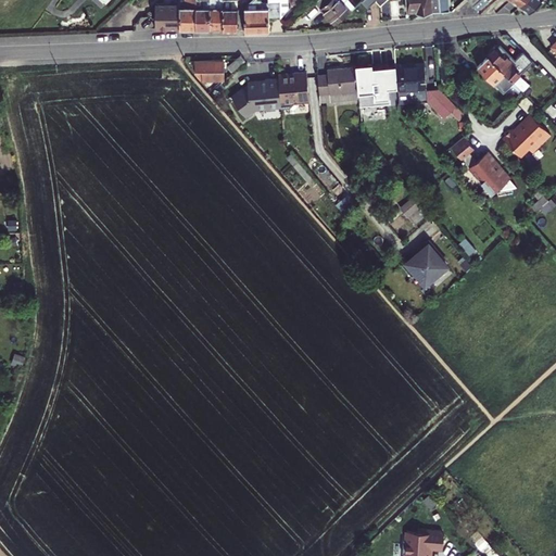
[(186,0),(186,5),(179,5),(179,2),(178,2),(178,13),(172,13),(172,28),(197,28),(196,0),(186,0)]
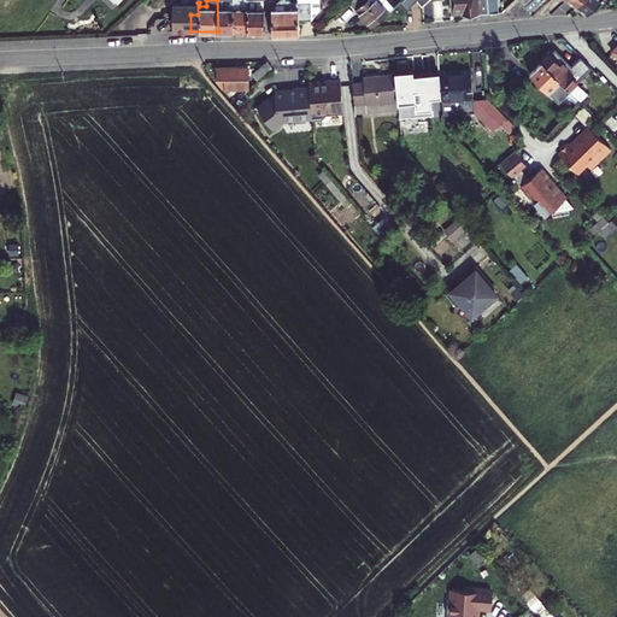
[(217,0),(218,31),(233,31),(233,0),(217,0)]
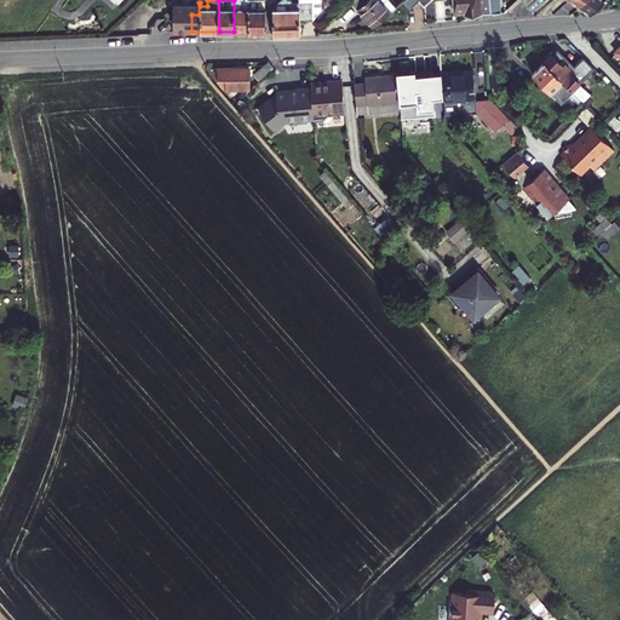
[(234,0),(234,32),(248,32),(248,0),(234,0)]
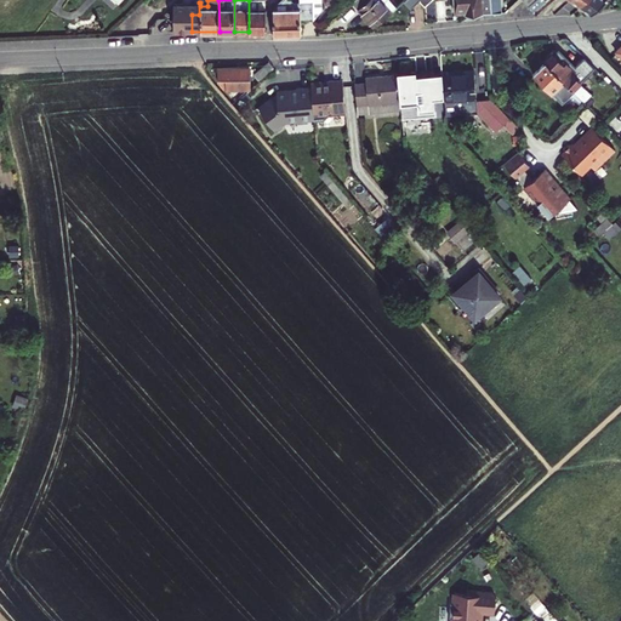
[(249,0),(249,32),(273,32),(273,9),(265,9),(263,0),(249,0)]
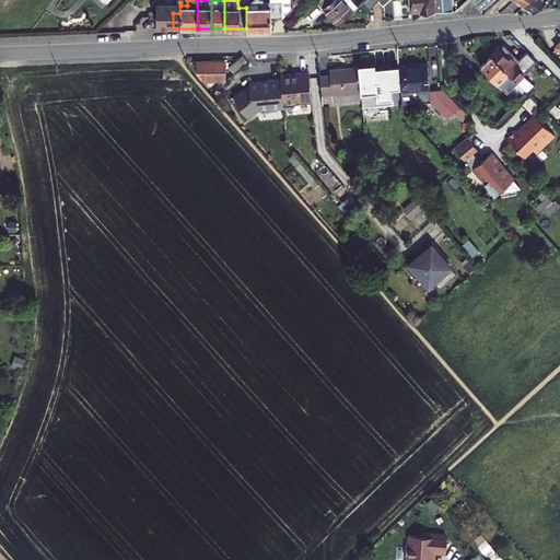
[(246,8),(246,28),(246,31),(270,30),(270,16),(281,16),(281,8),(289,8),(288,0),(269,0),(269,1),(265,1),(263,0),(252,0),(246,6),(246,8)]
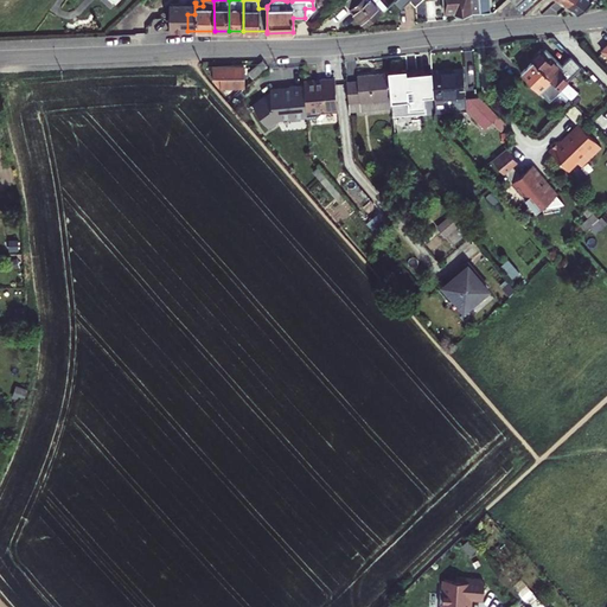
[(345,0),(344,1),(364,25),(381,10),(371,0),(345,0)]
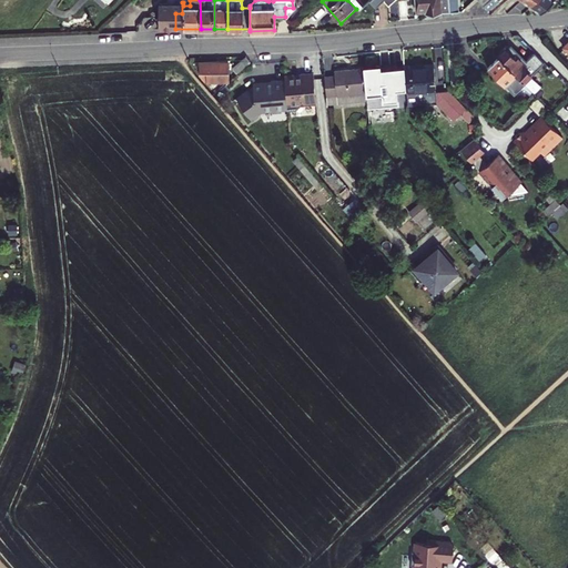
[(415,0),(416,11),(426,10),(430,9),(430,12),(458,10),(456,0),(415,0)]
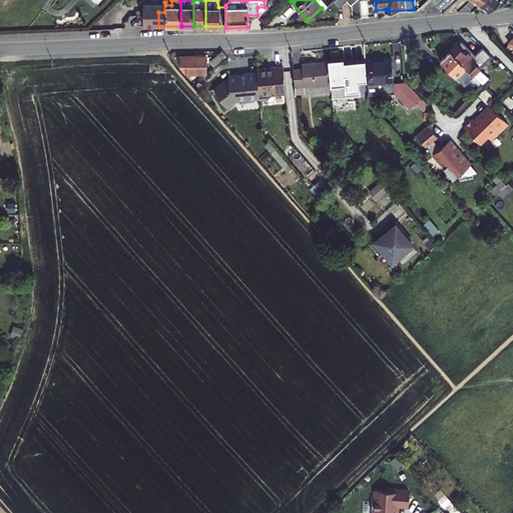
[(441,0),(436,5),(439,9),(450,0),(449,0),(441,0)]
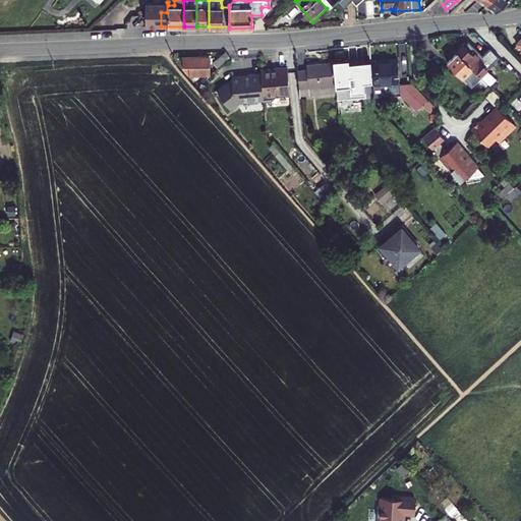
[(496,11),(508,0),(491,0),(486,5),(496,11)]
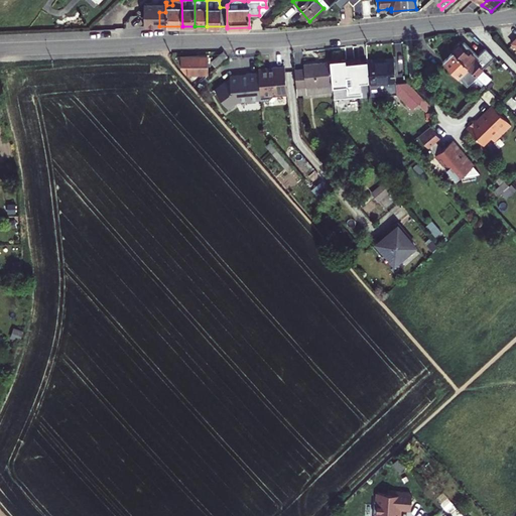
[(165,12),(165,2),(143,2),(144,26),(159,26),(159,12),(165,12)]
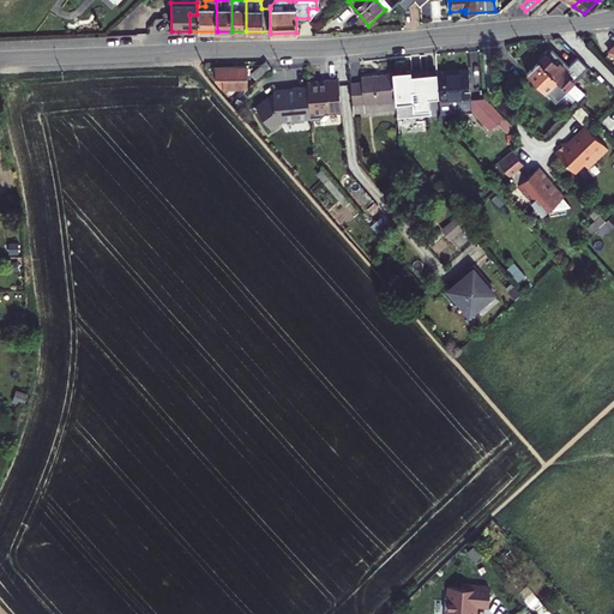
[(551,50),(548,54),(555,61),(558,59),(551,50)]
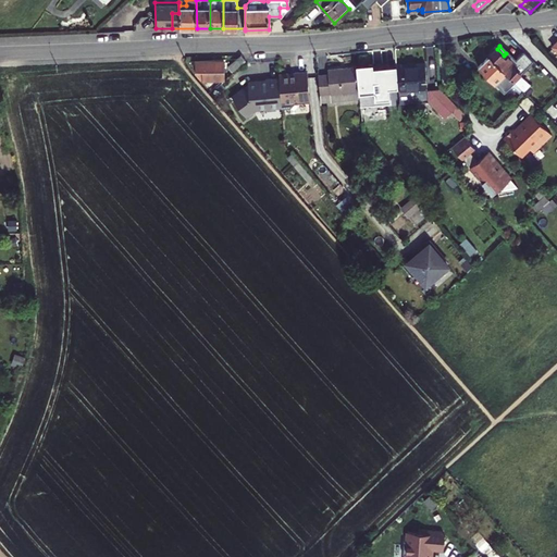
[(514,61),(506,53),(504,56),(497,49),(490,56),(512,79),(520,87),(527,82),(517,71),(522,65),(516,59),(514,61)]
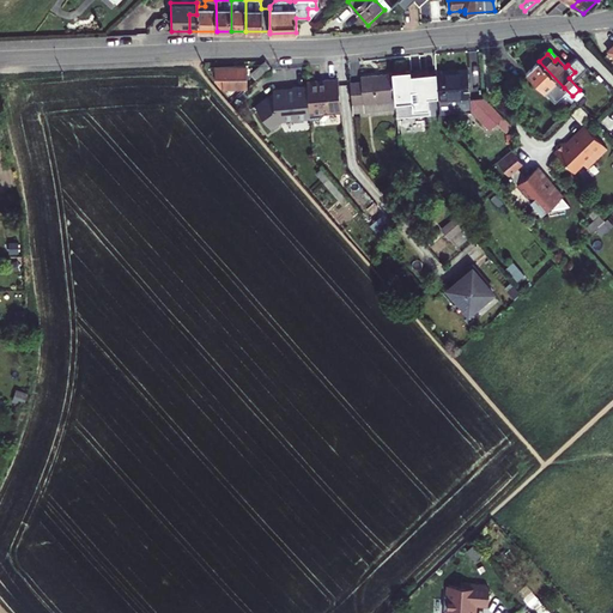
[(250,72),(255,78),(263,71),(268,66),(263,60),(250,72)]
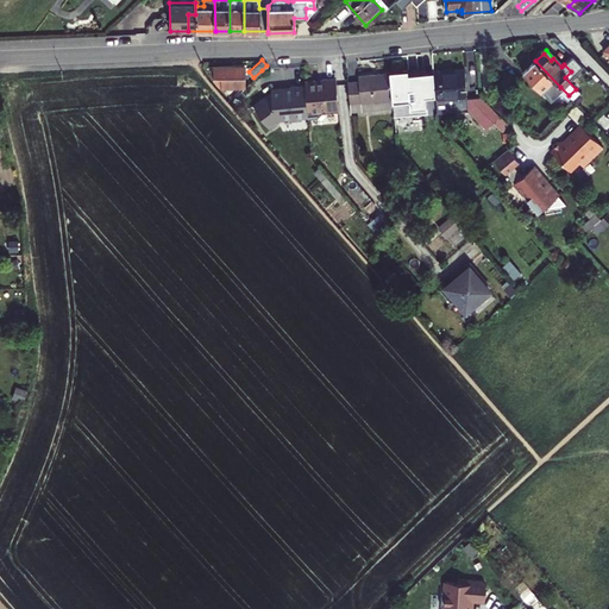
[(535,61),(523,73),(548,98),(560,87),(535,61)]
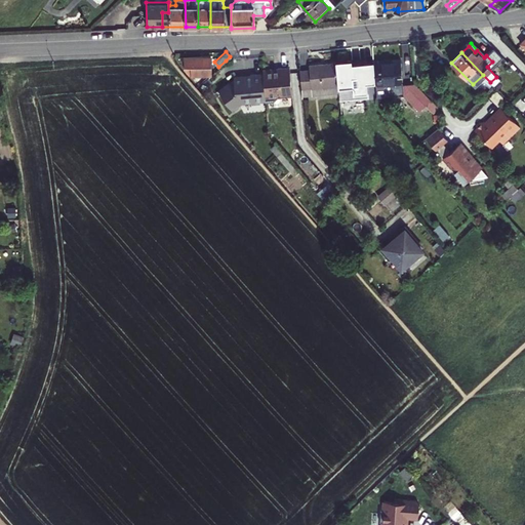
[(184,57),(184,63),(183,64),(193,75),(209,75),(211,73),(210,57),(184,57)]
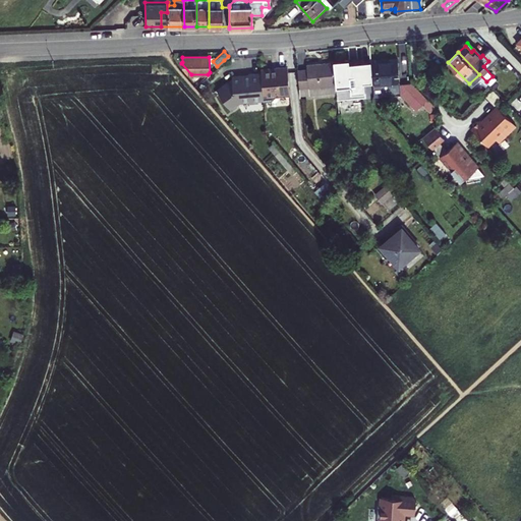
[(334,58),(334,60),(336,92),(337,97),(365,95),(364,82),(362,61),(362,59),(349,60),(349,57),(334,58)]
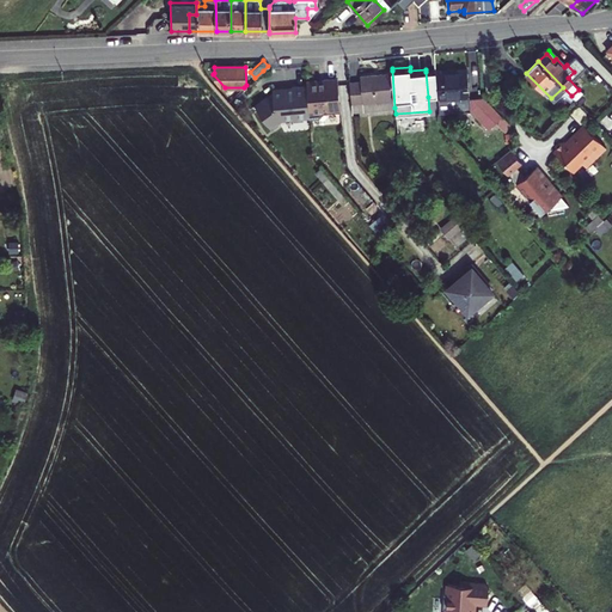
[(438,96),(439,114),(470,110),(488,128),(496,121),(506,130),(512,126),(484,97),(469,98),(466,68),(435,72),(438,96)]
